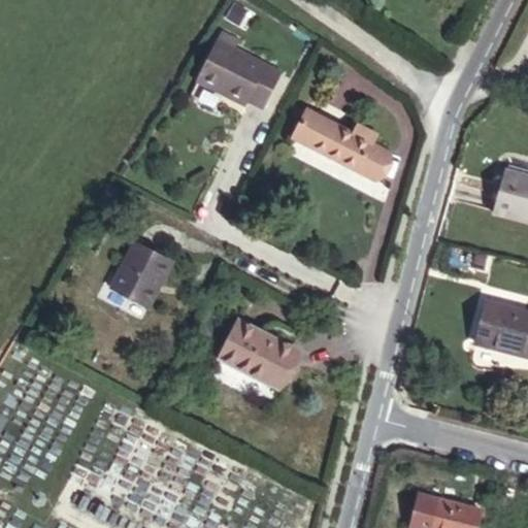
[(234,4),(227,18),(238,25),(245,10),(234,4)]
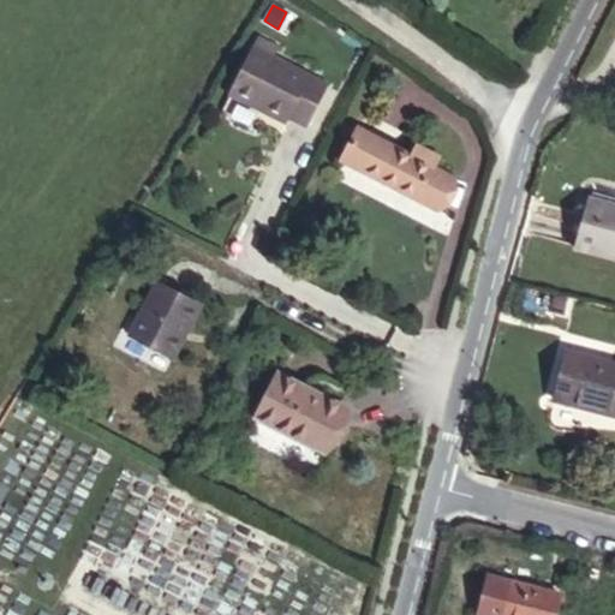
[(258,39),(254,47),(272,57),(276,48),(258,39)]
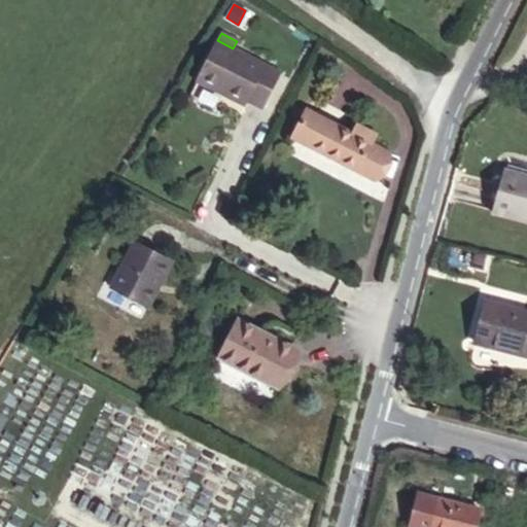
[(233,48),(217,40),(197,80),(221,94),(223,90),(230,94),(227,97),(245,106),(247,101),(262,109),(281,74),(233,48)]
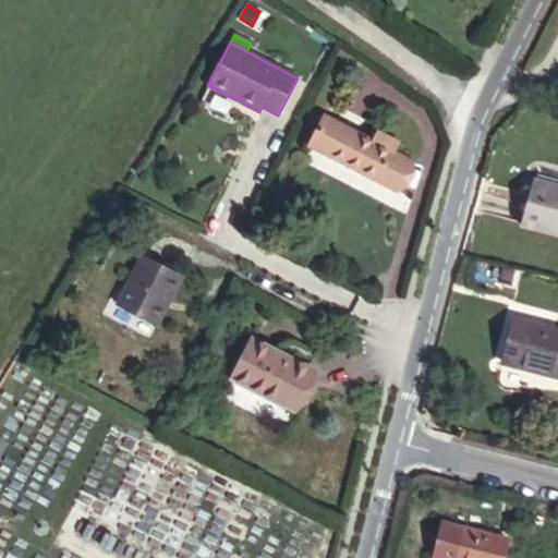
[(373,143),(325,118),(311,145),(397,190),(411,162),(392,154),(398,144),(378,133),(373,143)]
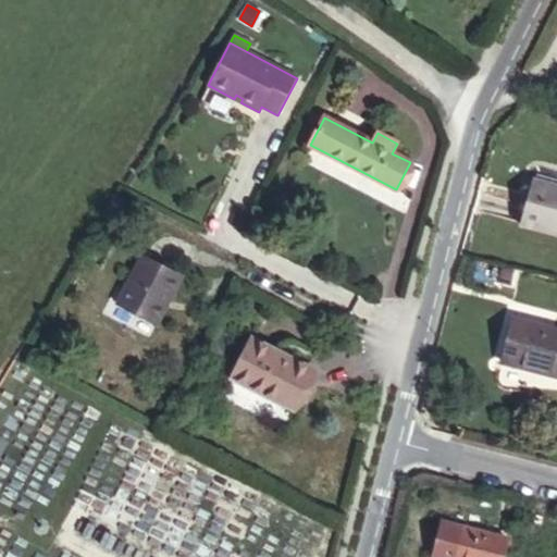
[(556,186),(532,180),(520,224),(556,234),(556,186)]
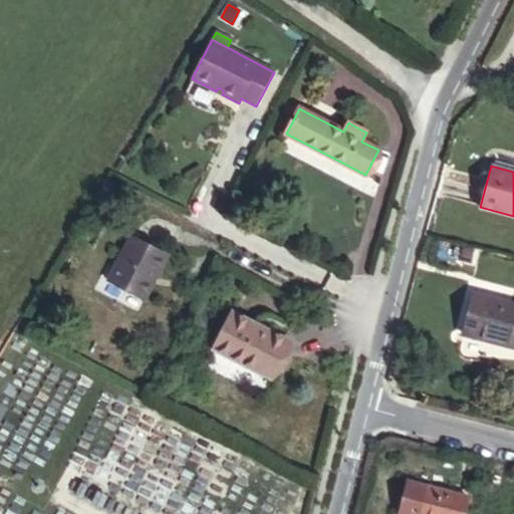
[(107,180),(96,198),(105,204),(116,186),(107,180)]
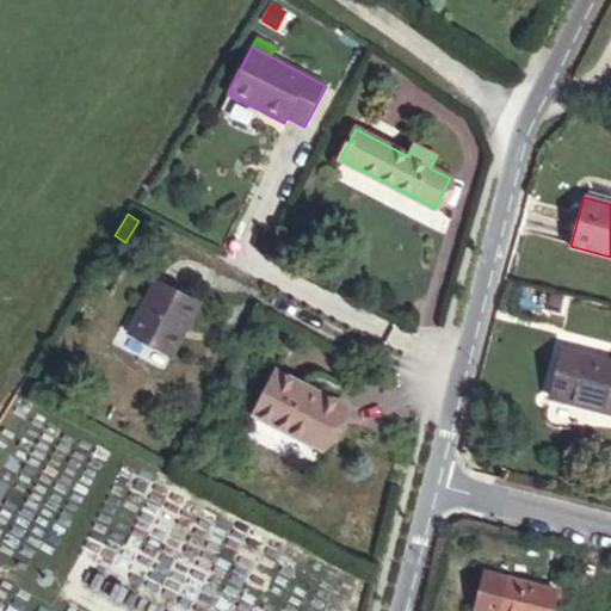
[(129,333),(172,356),(198,303),(156,282),(129,333)]
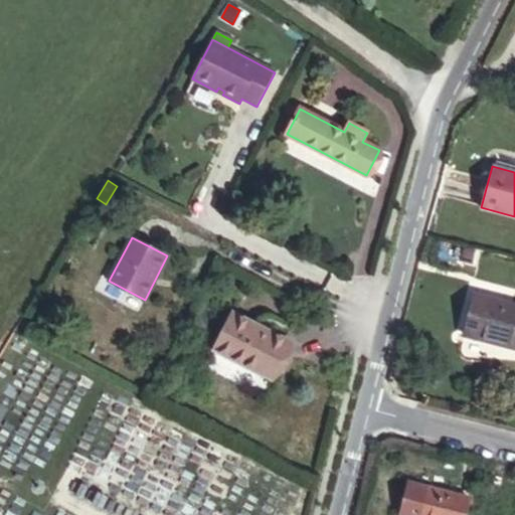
[(514,306),(474,296),(464,335),(514,347),(514,306)]
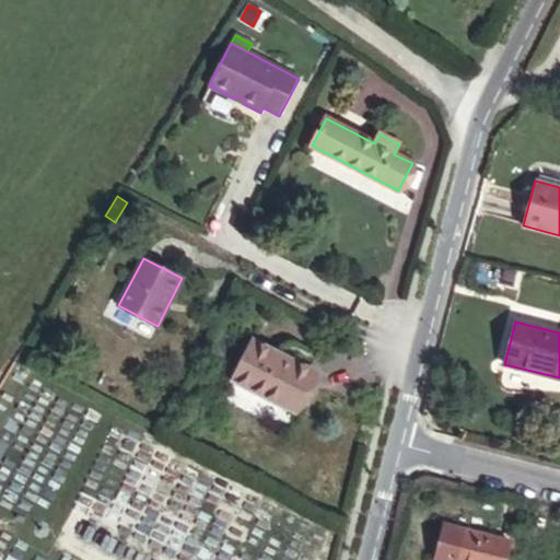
[(315,372),(254,340),(233,381),(294,412),(315,372)]
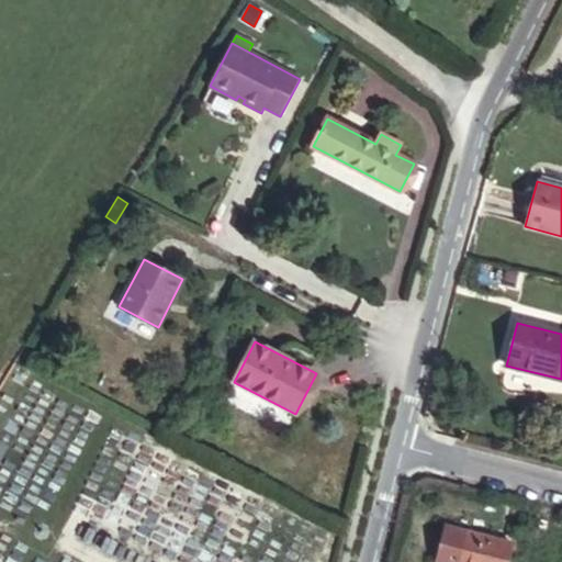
[(446,527),(437,561),(439,561),(506,561),(512,543),(446,527)]
